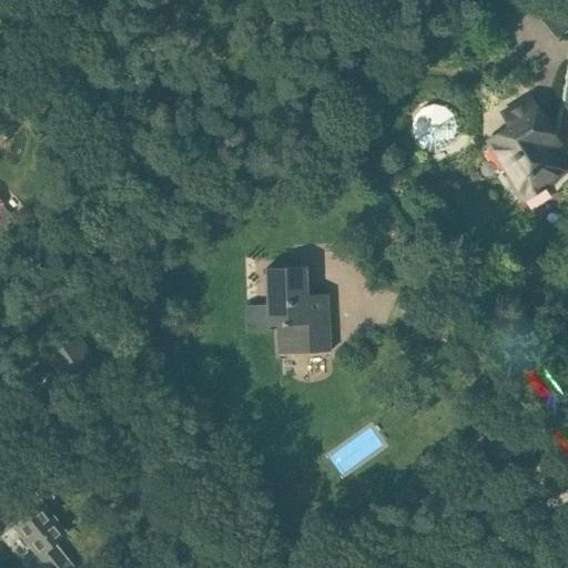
[(539,186),(566,169),(538,123),(545,119),(530,94),(529,95),(529,97),(504,112),(513,125),(490,140),(510,171),(505,174),(524,203),(543,192),(539,186)]
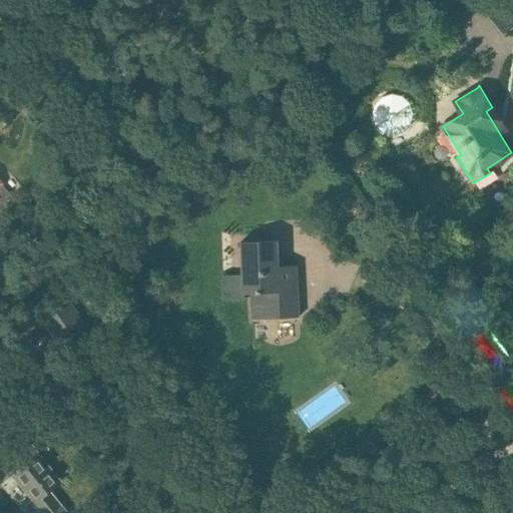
[(403,96),(392,94),(382,96),(375,105),(373,115),(376,124),(383,132),(393,134),(404,131),(411,123),(413,113),(410,104),(403,96)]
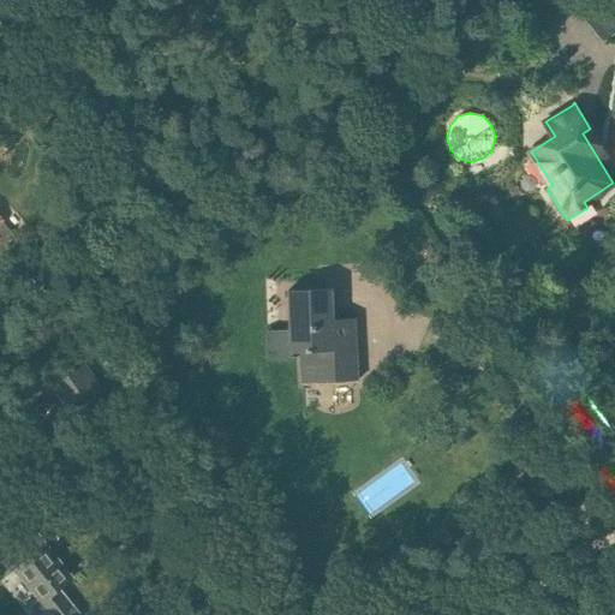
[(0,238),(4,243),(13,233),(0,216),(0,238)]
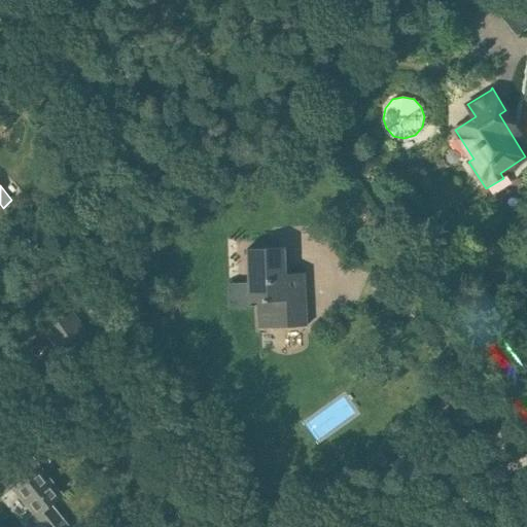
[(307,325),(306,288),(305,272),(286,273),(285,246),(247,247),(250,302),(258,301),(259,327),(307,325)]
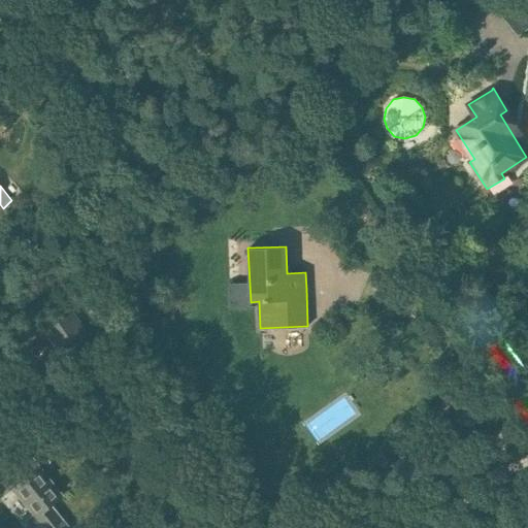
[(174,311),(164,312),(165,328),(175,326),(174,311)]
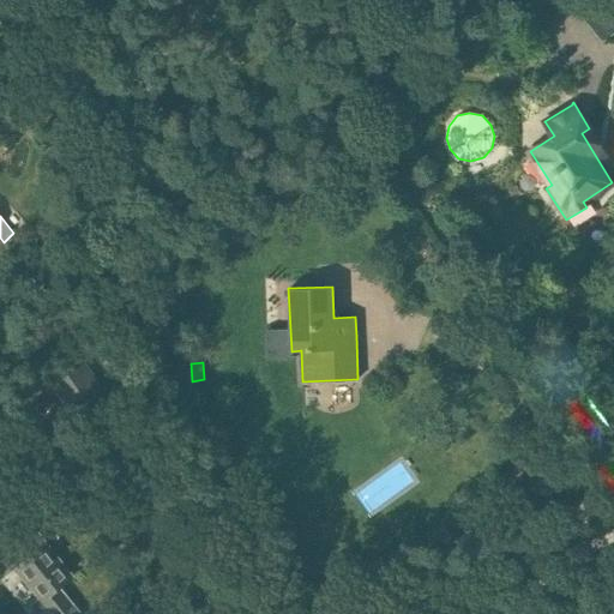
[(74,410),(102,391),(84,366),(56,385),(74,410)]
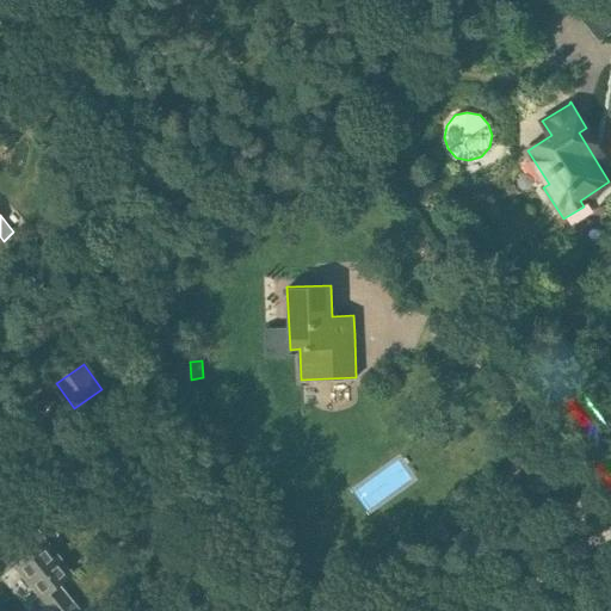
[(60,408),(51,419),(62,429),(72,418),(60,408)]
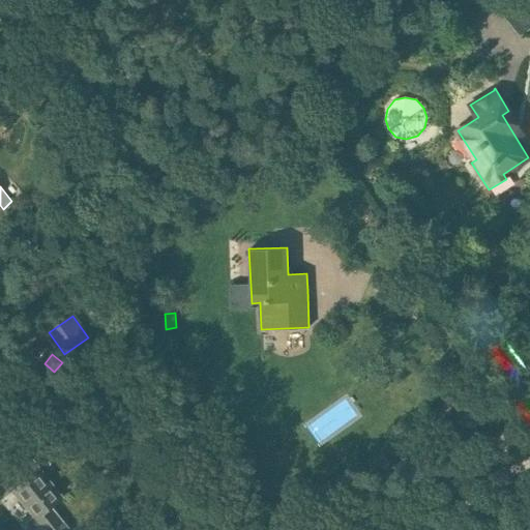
[(51,506),(60,500),(38,474),(35,476),(25,464),(17,471),(27,483),(20,490),(39,514),(28,524),(32,529),(49,529),(62,520),(51,506)]
